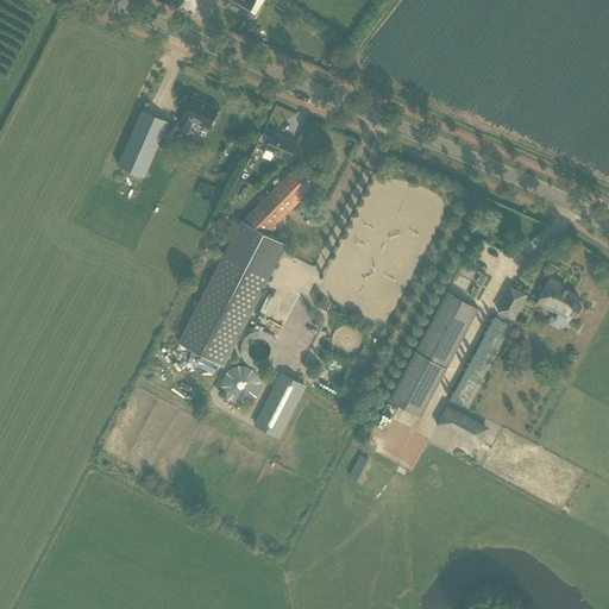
[(225,0),(224,4),(246,17),(256,1),(256,0),(225,0)]
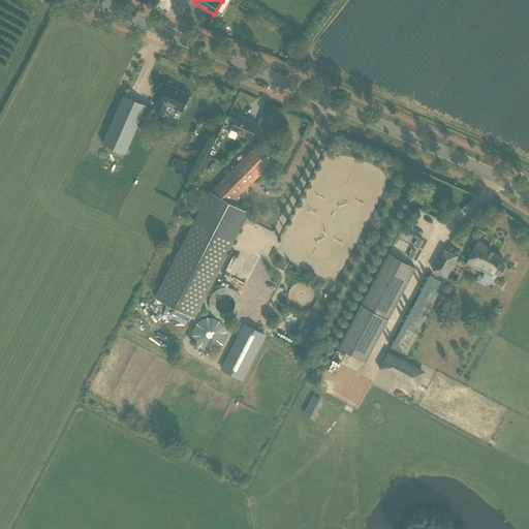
[(189,95),(166,85),(155,111),(164,115),(168,105),(182,112),(189,95)]
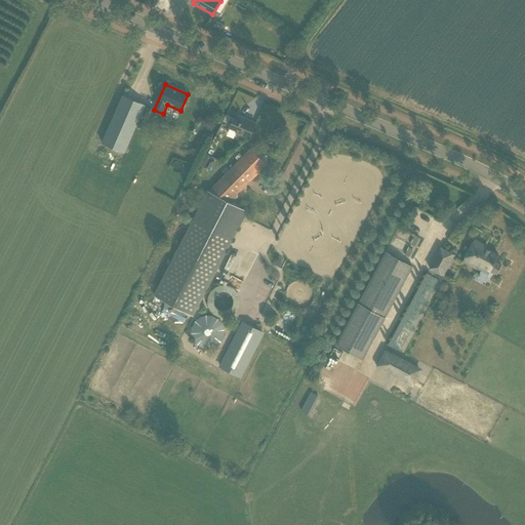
[(106,133),(102,143),(124,153),(128,144),(146,106),(123,95),(106,133)]
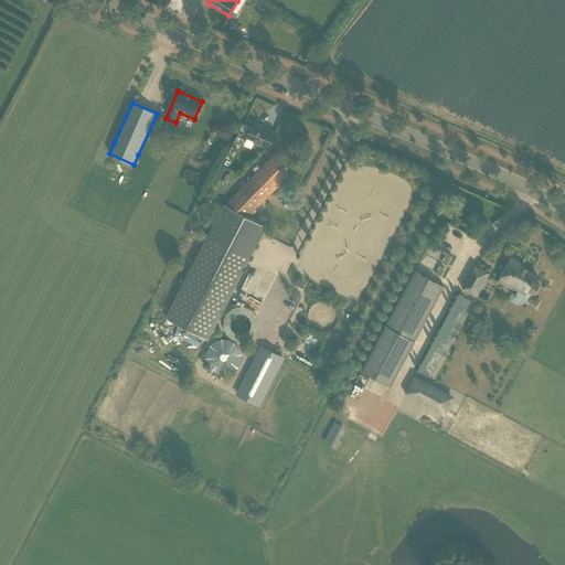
[(275,132),(253,124),(245,144),(253,147),(254,142),(268,148),(275,132)]
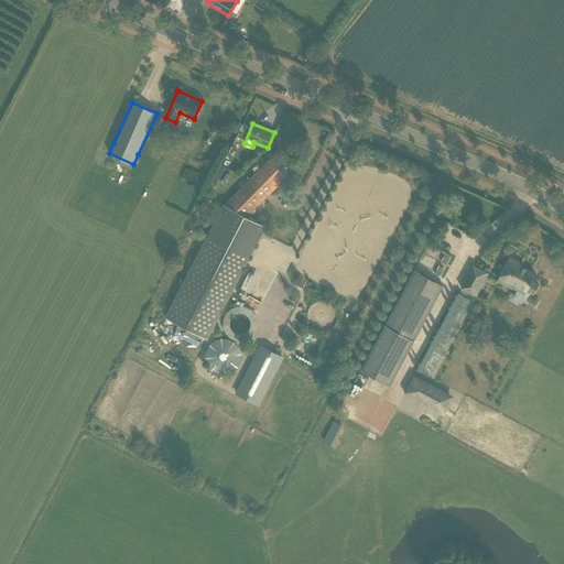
[(270,161),(226,206),(224,205),(166,317),(208,339),(266,227),(247,216),(285,176),(270,161)]
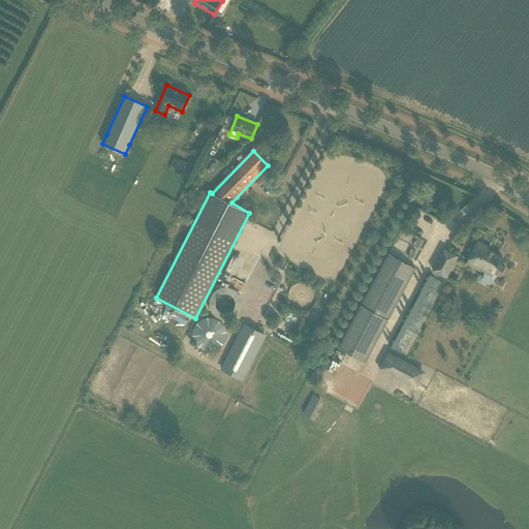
[(211,172),(216,162),(211,160),(206,169),(211,172)]
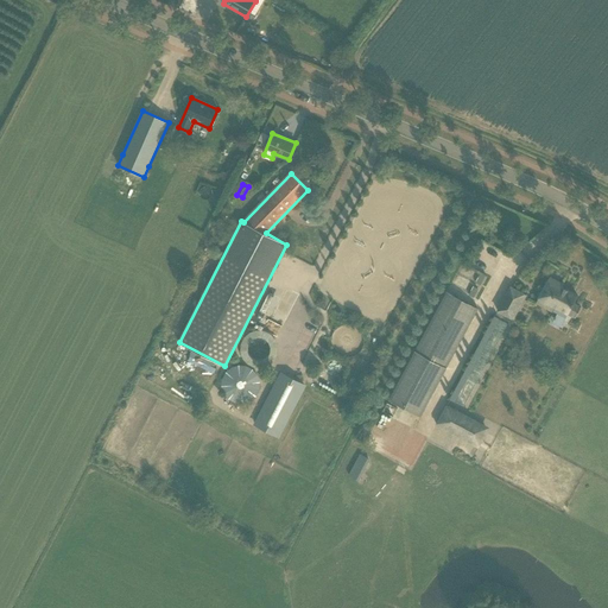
[(549,277),(536,303),(552,312),(552,311),(555,306),(559,309),(552,322),(561,327),(568,314),(575,317),(581,308),(574,303),(577,296),(562,287),(563,285),(549,277)]
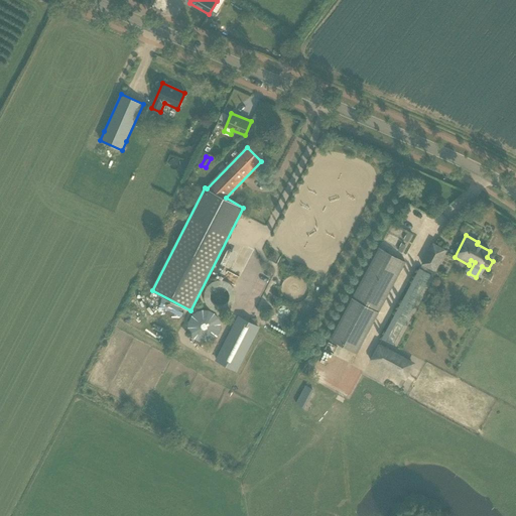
[(421,263),(435,271),(446,250),(433,243),(421,263)]
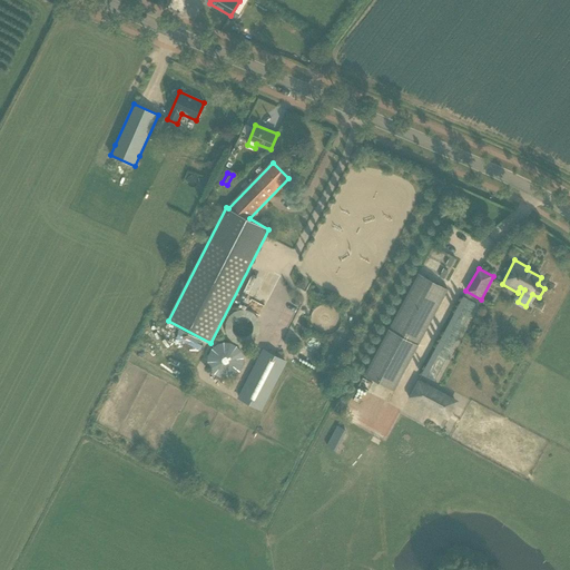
[(448,290),(419,274),(364,374),(393,390),(448,290)]
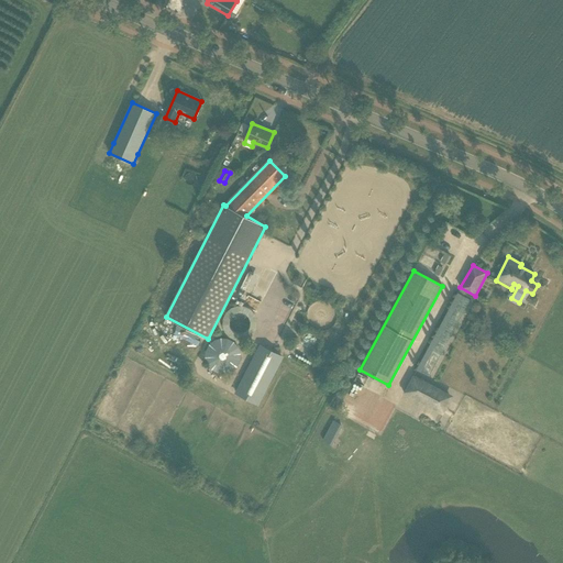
[(209,367),(239,368),(239,339),(210,338),(209,367)]
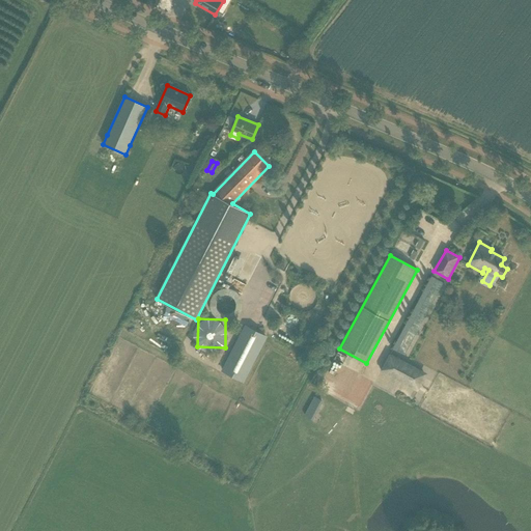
[(246,326),(223,371),(242,382),(266,336),(246,326)]
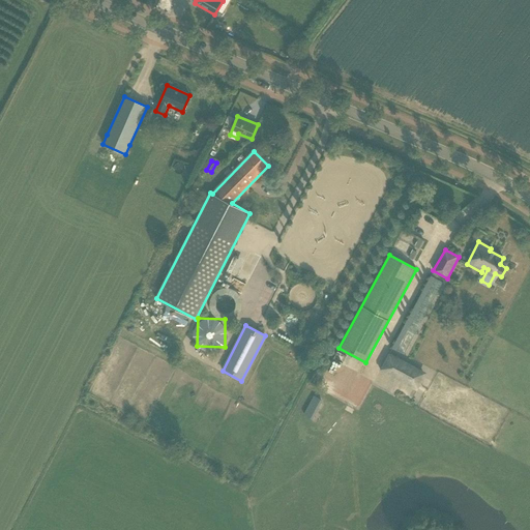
[(380,370),(416,389),(423,375),(387,355),(380,370)]
